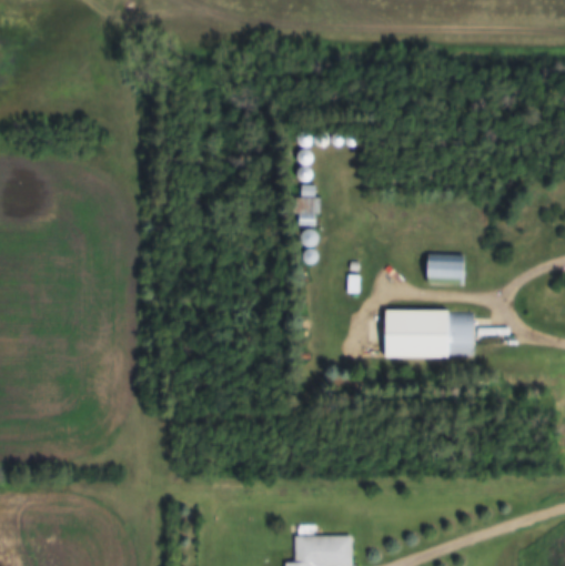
[(300,232),(303,248),(318,244),(314,230),(300,232)]
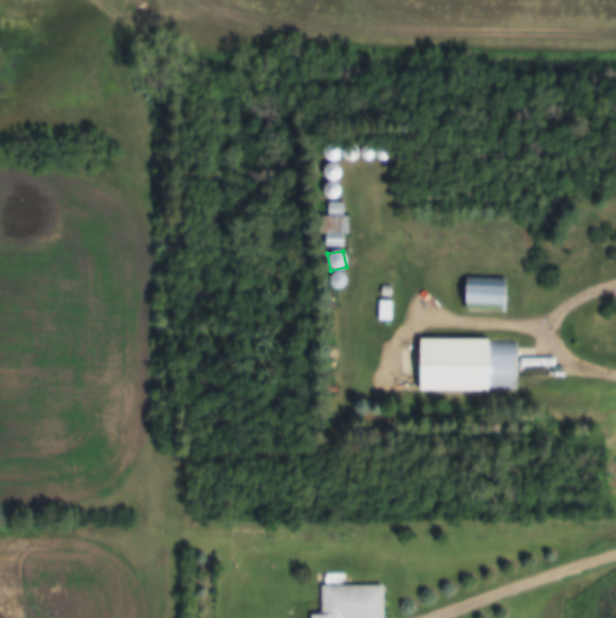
[(508,278),(465,278),(465,309),(508,309),(508,278)]
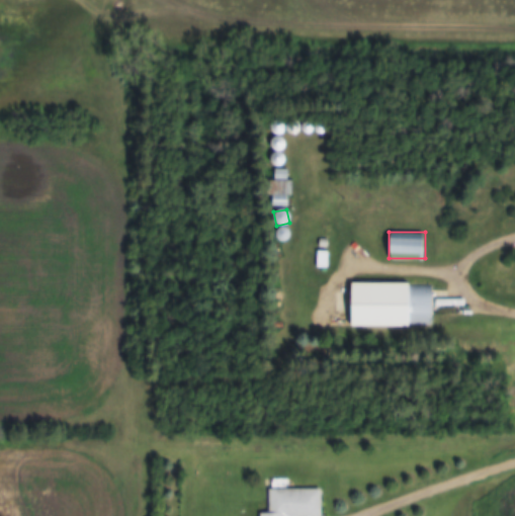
[(318,251),(318,266),(327,266),(327,251),(318,251)]
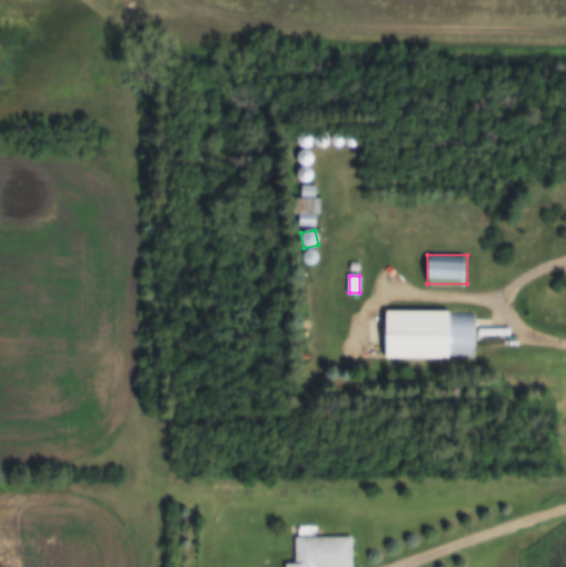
[(475,356),(475,311),(388,311),(388,355),(475,356)]
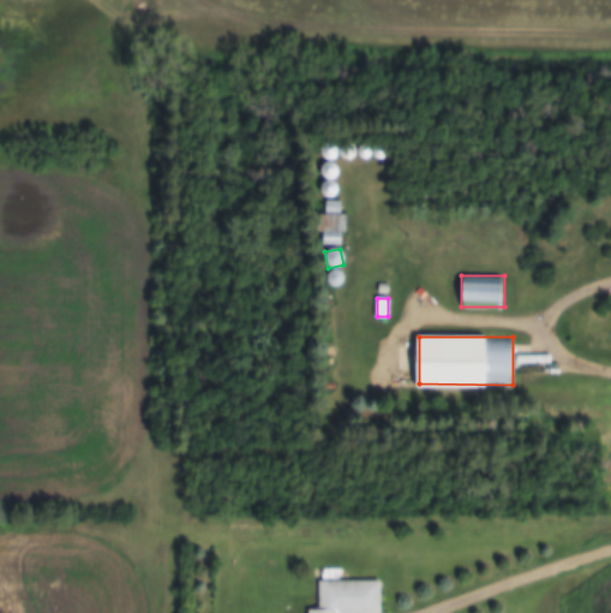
[(390,372),(372,372),(372,386),(390,386),(390,372)]
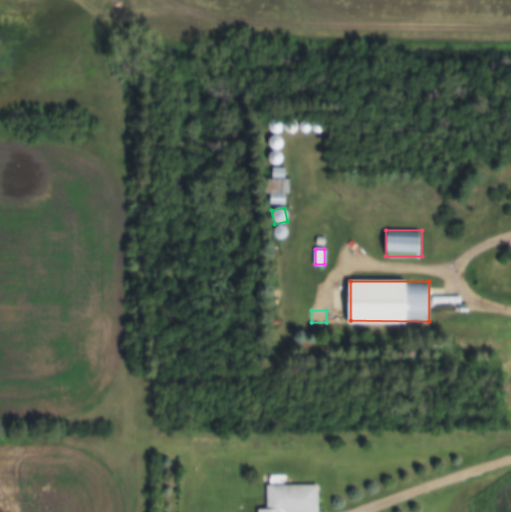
[(318,511),(318,484),(284,484),(284,476),(267,476),(267,509),(258,509),(257,511),(318,511)]
